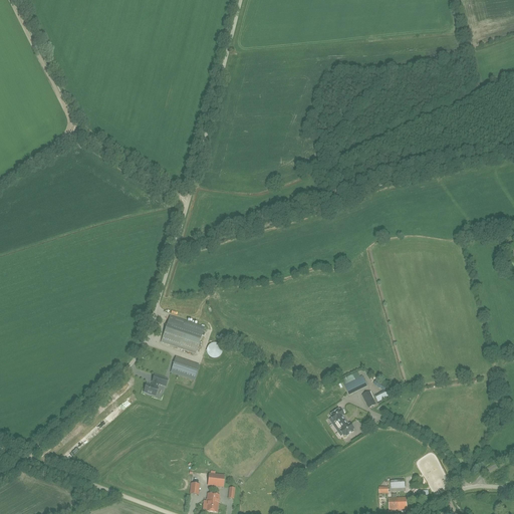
[(161,342),(162,343),(196,354),(205,328),(170,316),(161,342)]
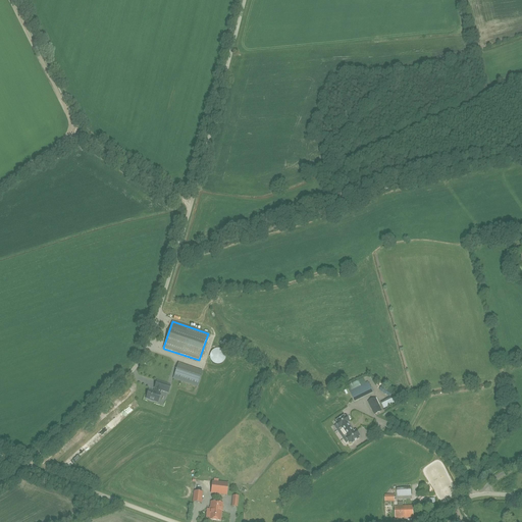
[(225,359),(225,356),(225,354),(224,351),(222,350),(219,349),(216,349),(214,350),(212,351),(210,354),(210,356),(210,359),(212,361),(214,363),(216,364),(219,364),(222,363),(224,361),(225,359)]
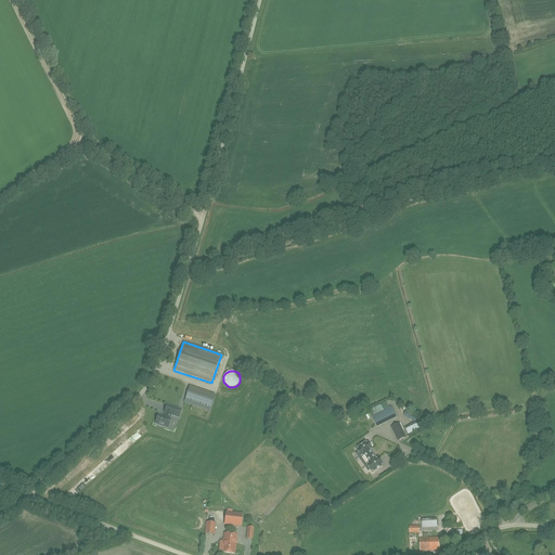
[(210,411),(215,400),(214,400),(197,394),(188,391),(184,402),(210,411)]
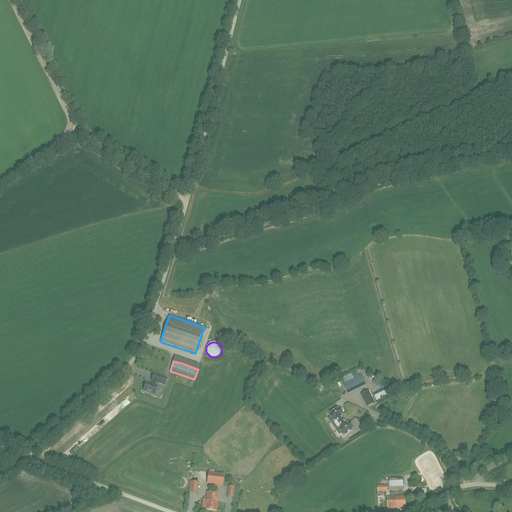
[(146,383),(146,384),(143,391),(146,392),(150,394),(150,393),(155,395),(157,387),(156,386),(158,383),(165,385),(167,378),(154,374),(152,381),(151,385),(146,383)]
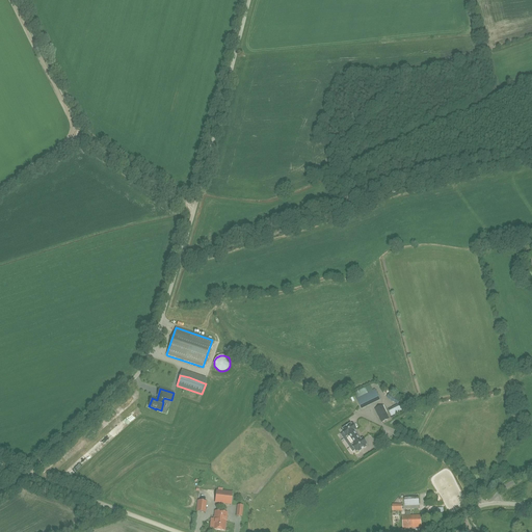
[(356,399),(361,408),(379,399),(375,390),(356,399)]
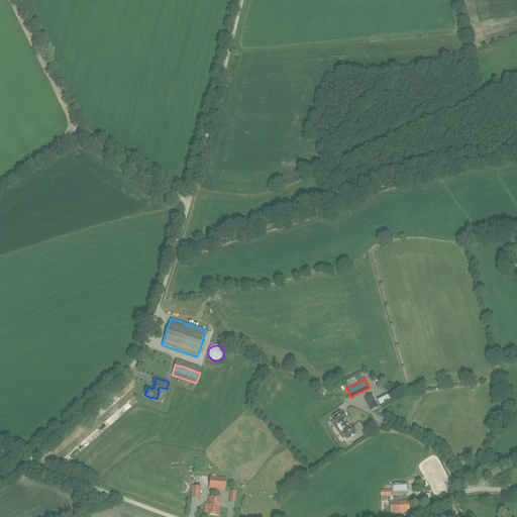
[(372,395),(366,398),(371,409),(370,409),(371,411),(378,407),(372,395)]
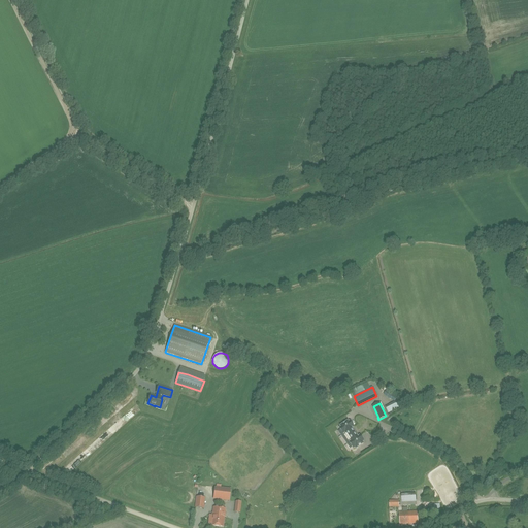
[(358,437),(352,428),(354,427),(350,422),(349,422),(348,421),(340,426),(341,427),(339,428),(343,434),(341,435),(348,444),(350,443),(354,449),(355,448),(356,449),(363,443),(363,442),(364,441),(360,436),(358,437)]
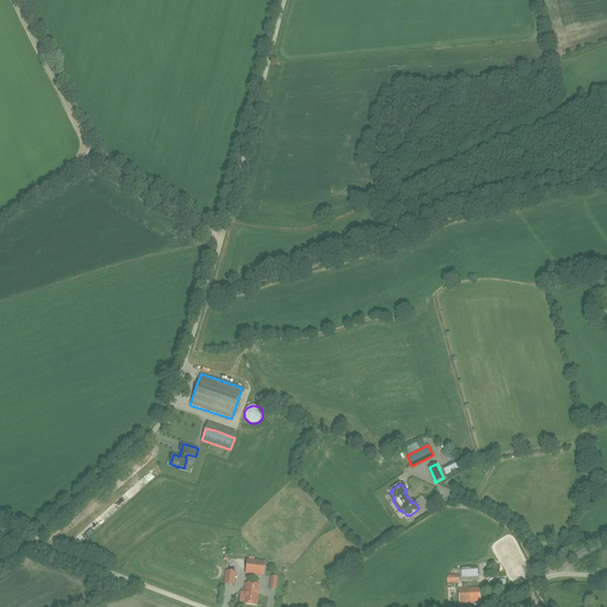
[(246,574),(263,576),(264,562),(247,560),(246,574)]
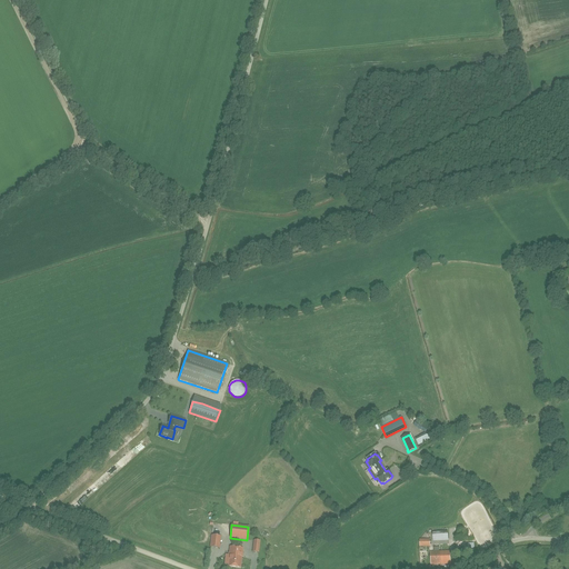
[(435,533),(436,542),(447,541),(447,538),(450,538),(449,532),(435,533)]
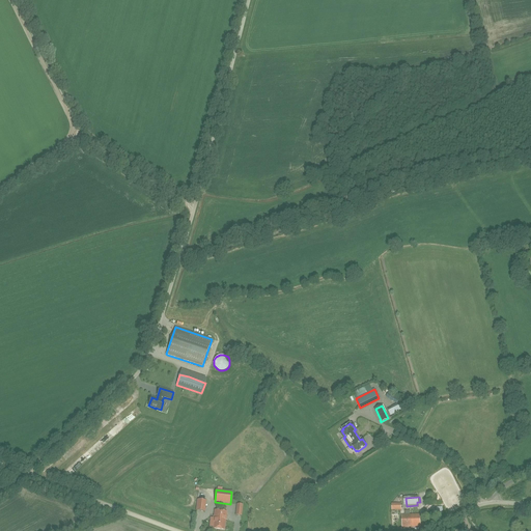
[(204,511),(205,501),(197,500),(196,510),(204,511)]
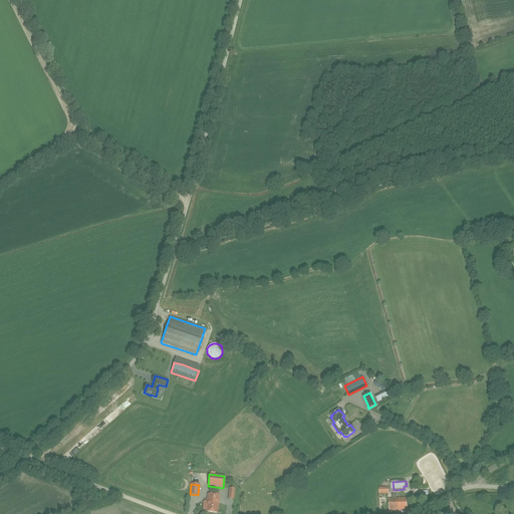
[(217,512),(217,510),(214,510),(215,507),(212,507),(214,495),(208,494),(207,502),(206,506),(207,506),(206,511),(217,512)]
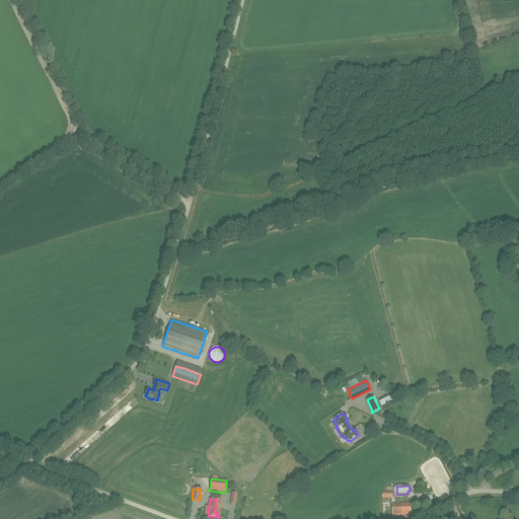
[(393,516),(411,515),(411,503),(392,504),(393,516)]
